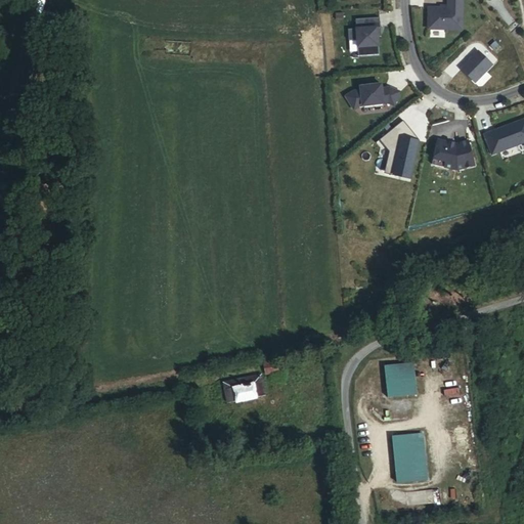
[(463,28),(463,0),(448,0),(448,6),(429,6),(429,27),(463,28)]
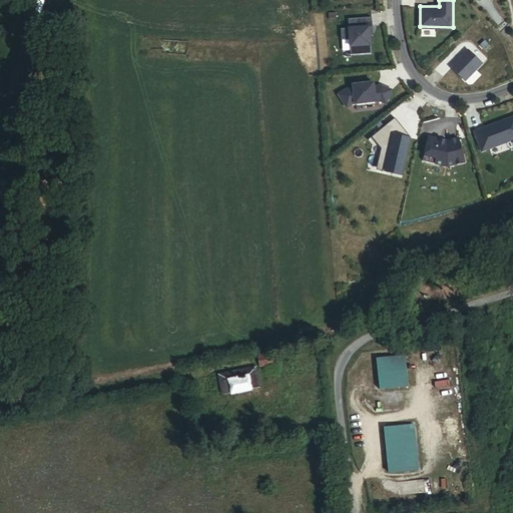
[(350,37),(351,53),(371,52),(370,34),(370,26),(373,25),(372,15),(349,17),(349,26),(341,27),(342,38),(350,37)]
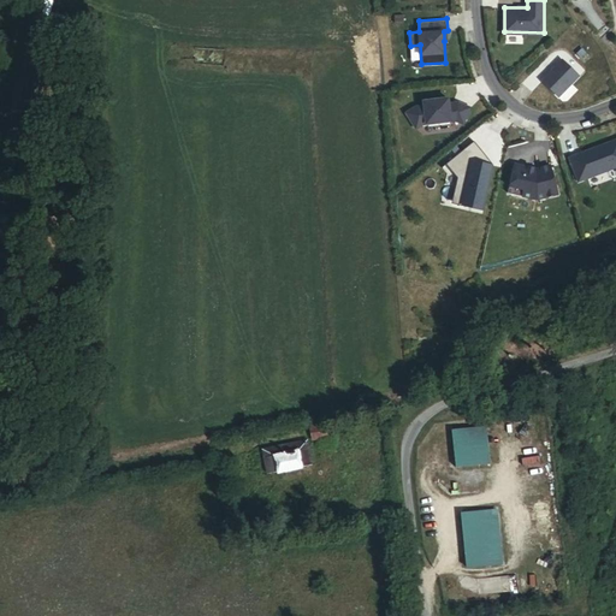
[(563,58),(543,78),(560,95),(580,73),(563,58)]
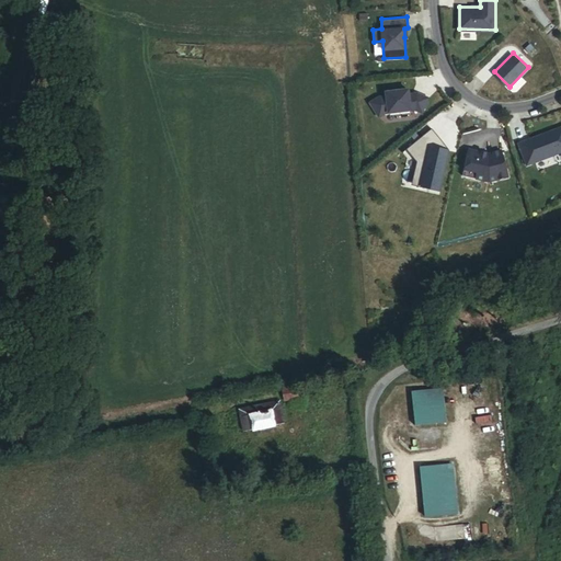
[(409,88),(386,90),(386,94),(378,95),(370,101),(378,114),(385,111),(415,107),(423,111),(428,96),(418,91),(409,92),(409,88)]
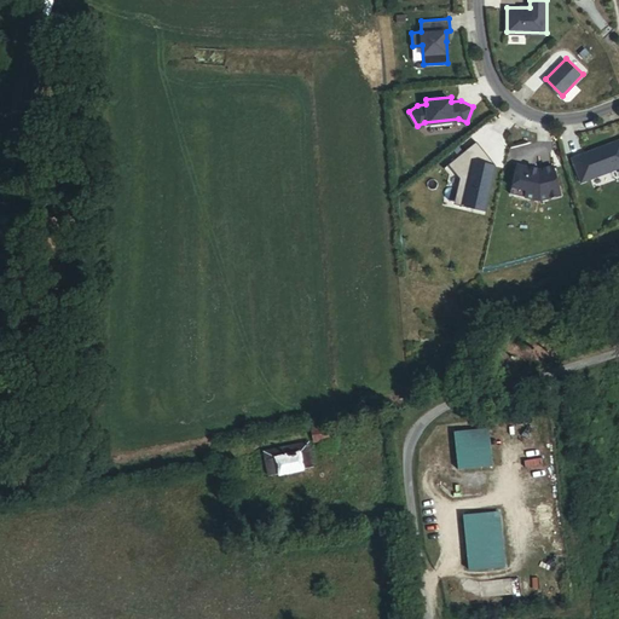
[(618,138),(572,156),(580,180),(618,166),(618,138)]
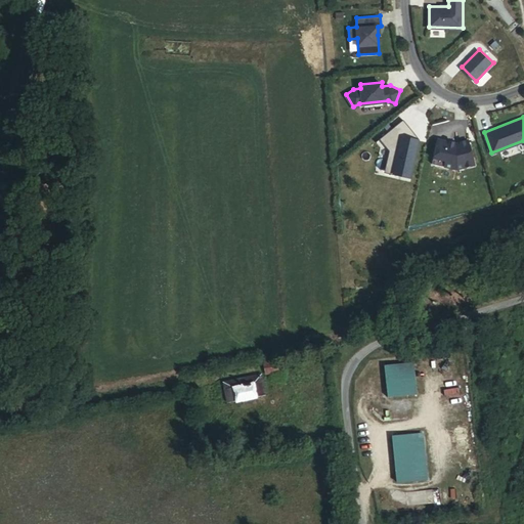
[(403,118),(380,137),(391,151),(387,169),(413,174),(422,138),(418,137),(410,131),(412,129),(403,118)]
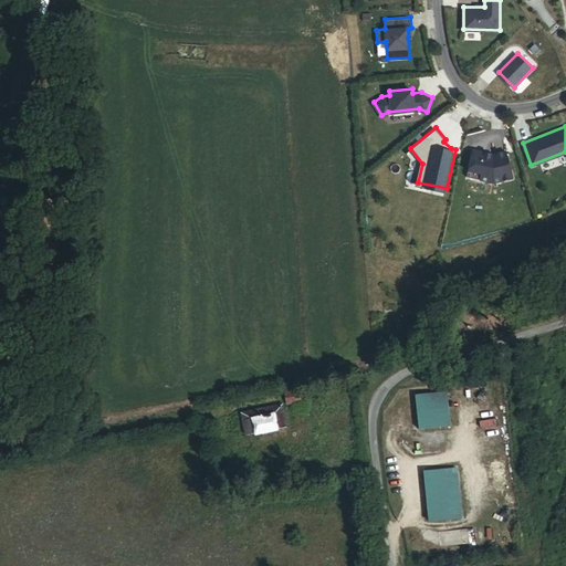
[(474,148),(469,175),(494,181),(514,176),(506,149),(494,153),(474,148)]
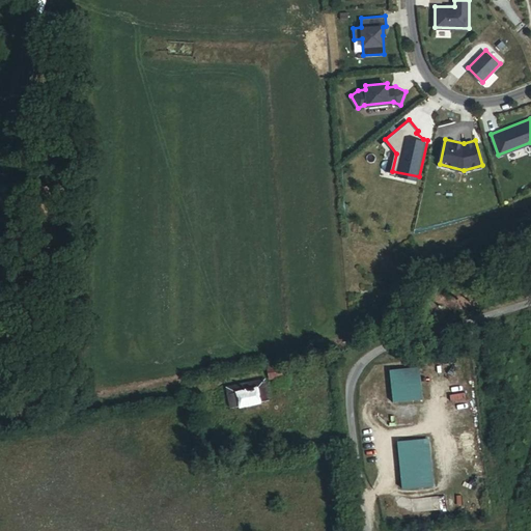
[(420,367),(390,370),(393,402),(423,399),(420,367)]
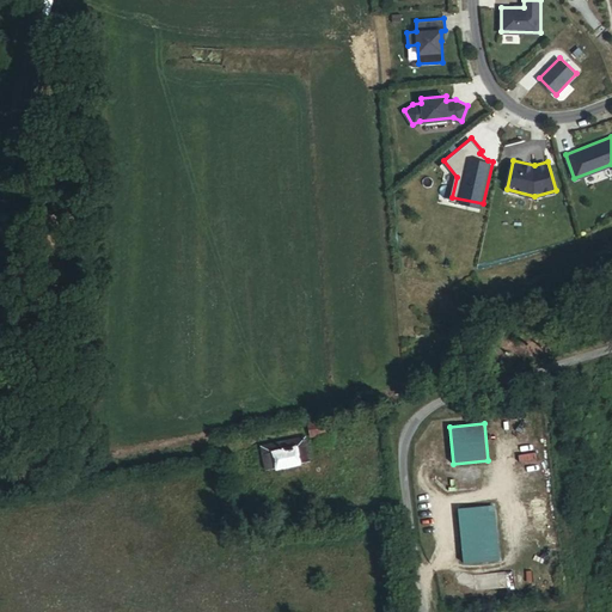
[(305,471),(300,446),(254,456),(258,481),(269,478),(269,479),(294,475),(295,473),(305,471)]
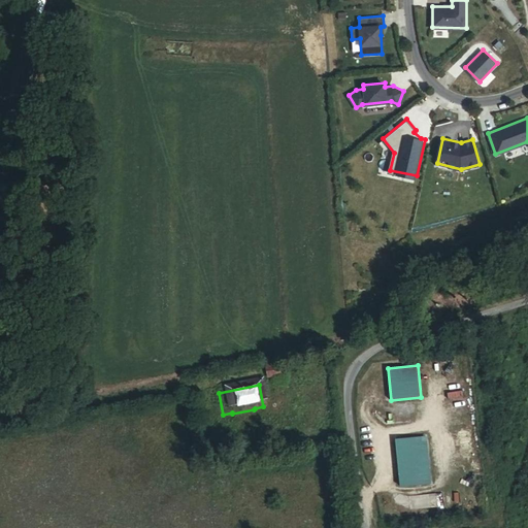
[(428,435),(395,439),(400,487),(433,484),(428,435)]
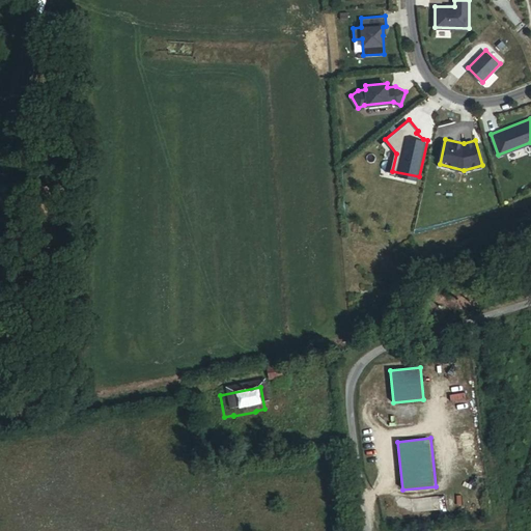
All buildings are outlined.
